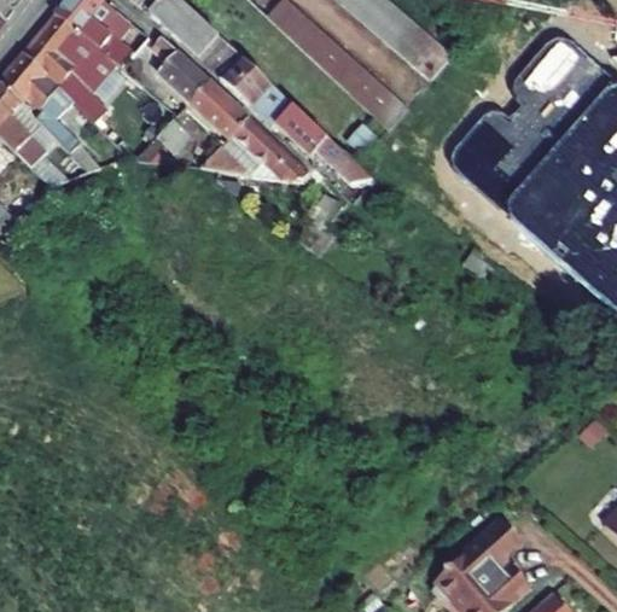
[(0,21),(4,18),(16,0),(0,0),(0,21)]
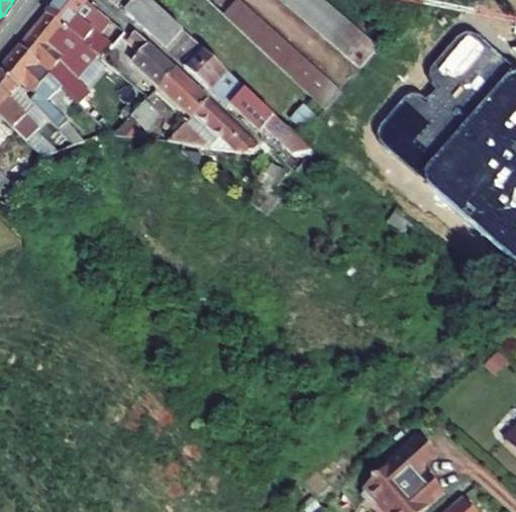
[(107,47),(124,29),(109,17),(99,31),(91,26),(94,22),(88,17),(97,7),(88,0),(54,0),(45,10),(64,25),(65,23),(84,39),(83,40),(97,53),(101,56),(107,47)]
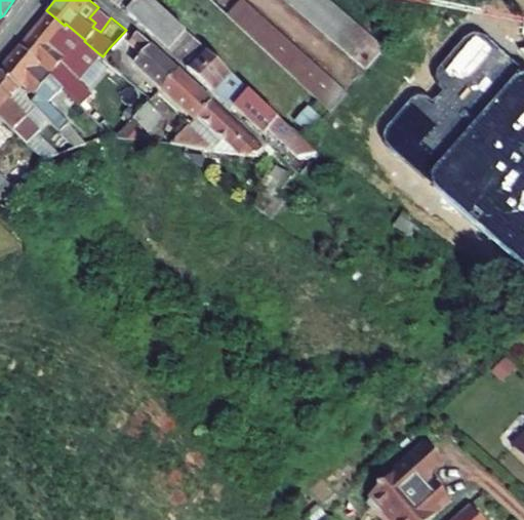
[(114,0),(125,9),(126,8),(133,0),(114,0)]
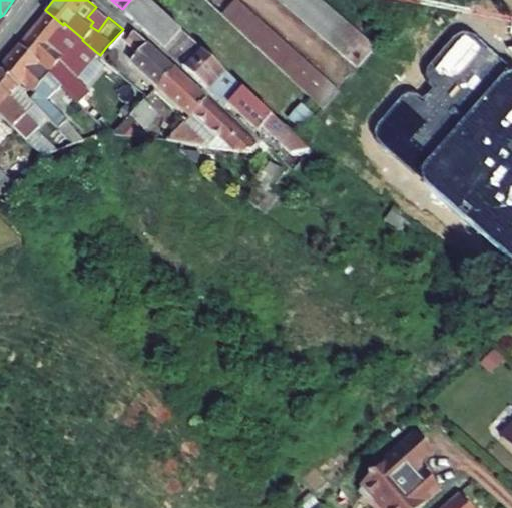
[(181,63),(200,45),(150,0),(130,0),(123,8),(181,63)]
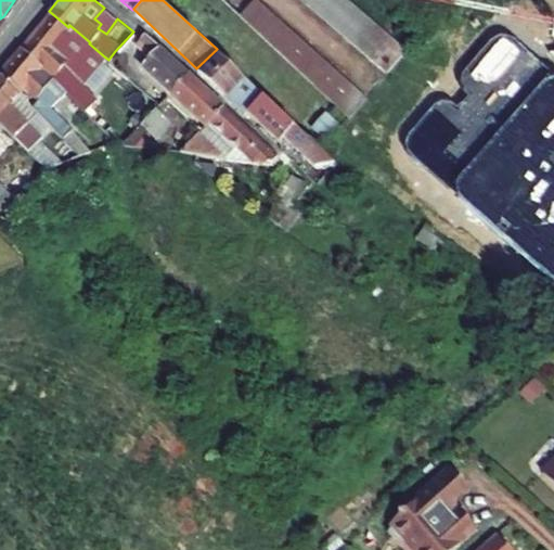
[(248,23),(265,4),(260,0),(248,0),(237,12),(248,23)]
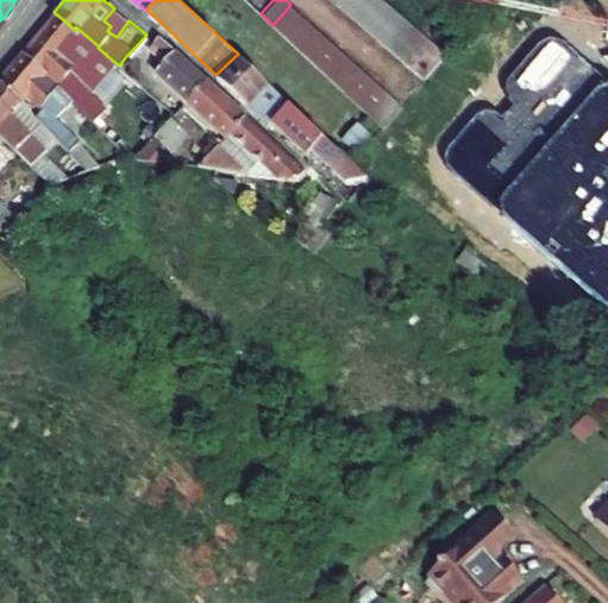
[(346,11),(356,0),(336,0),(346,11)]
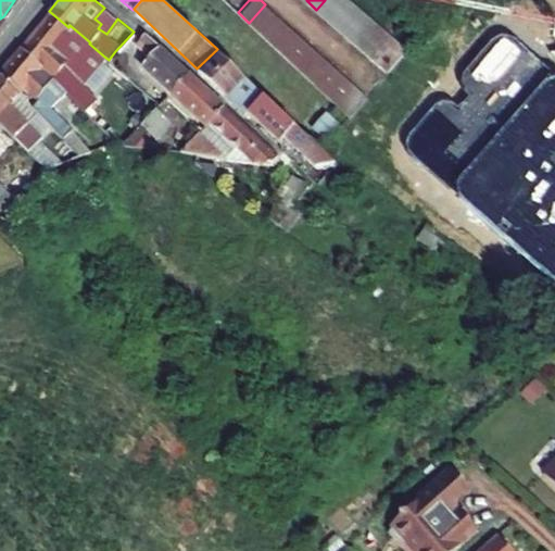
[(328,20),(344,0),(325,0),(316,10),(328,20)]
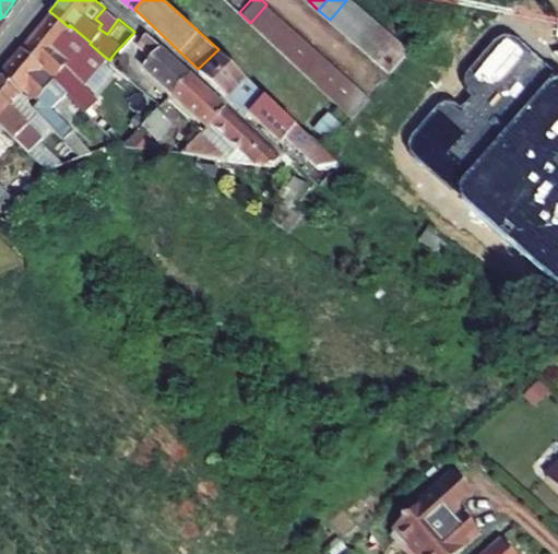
[(342,30),(361,7),(354,0),(346,0),(330,20),(342,30)]
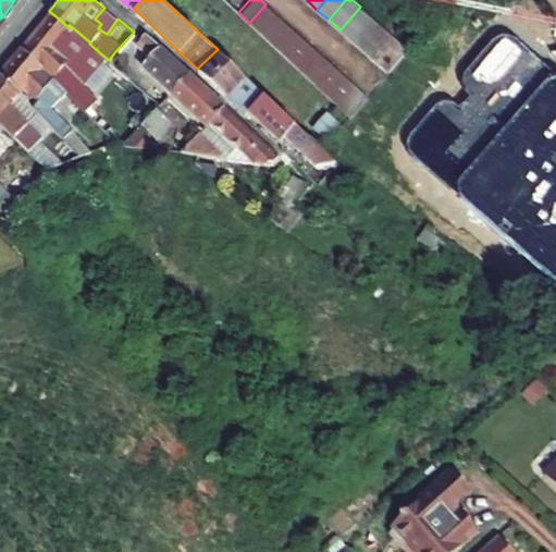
[(261,33),(278,14),(266,4),(249,23),(261,33)]
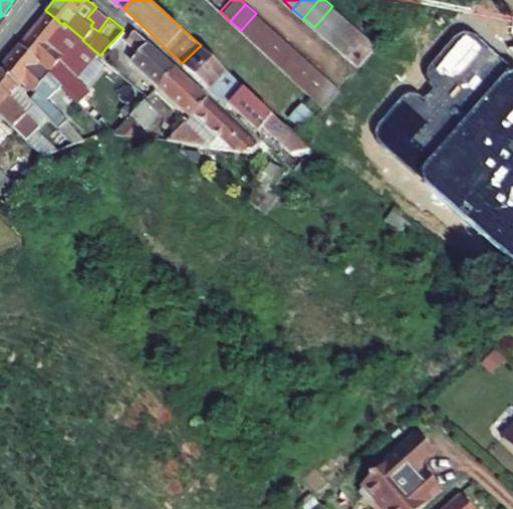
[(324,36),(342,15),(332,6),(314,27),(324,36)]
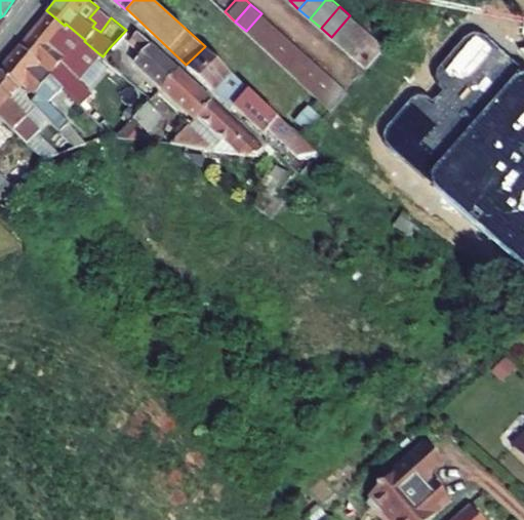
[(77,78),(92,60),(98,53),(84,41),(85,40),(66,24),(65,26),(46,10),(18,42),(49,72),(61,83),(79,103),(89,93),(90,92),(83,84),(77,78)]
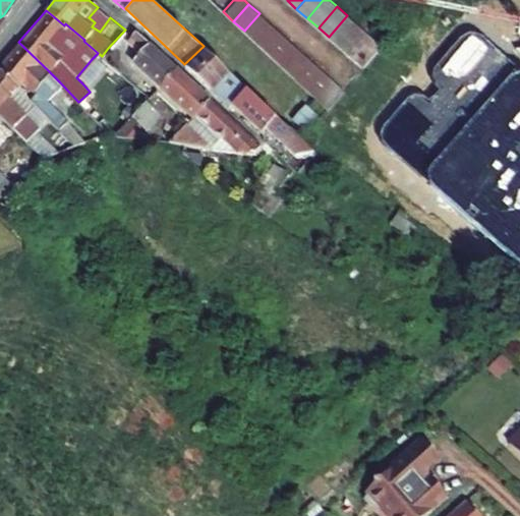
[(254,40),(270,23),(260,13),(244,31),(254,40)]
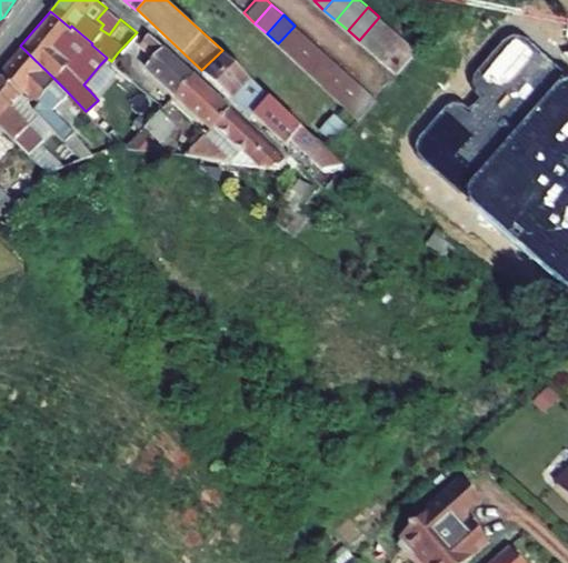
[(371,50),(391,27),(379,17),(359,40),(371,50)]
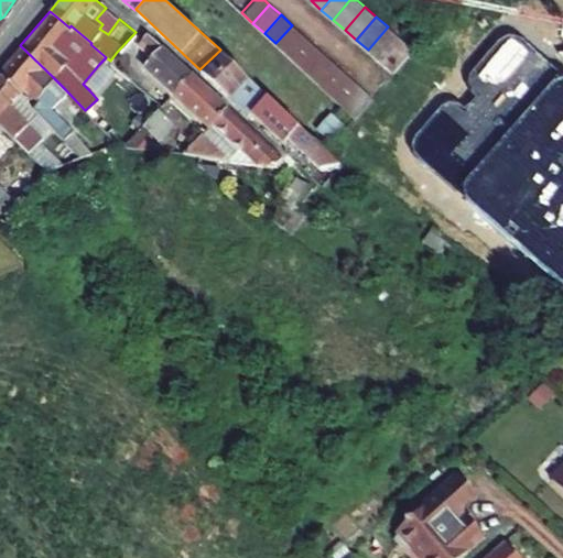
[(287,54),(303,35),(292,25),(275,43),(287,54)]
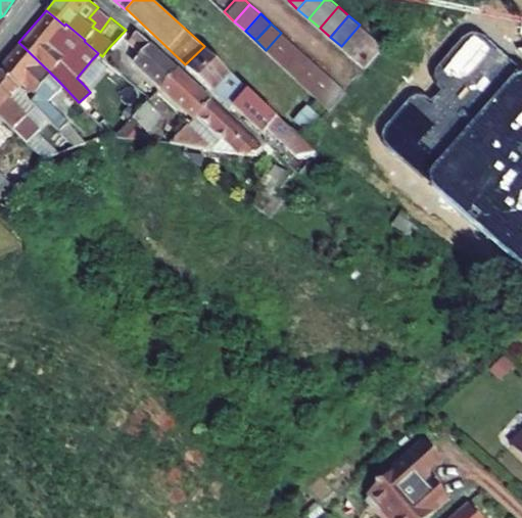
[(351,55),(371,35),(360,25),(341,46),(351,55)]
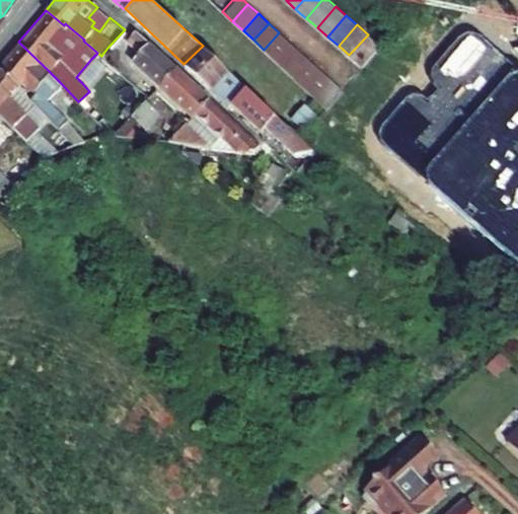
[(517,67),(472,26),(465,31),(462,32),(432,67),(432,78),(437,85),(434,93),(428,97),(422,92),(409,93),(379,126),(379,132),(380,139),(517,263),(517,67)]
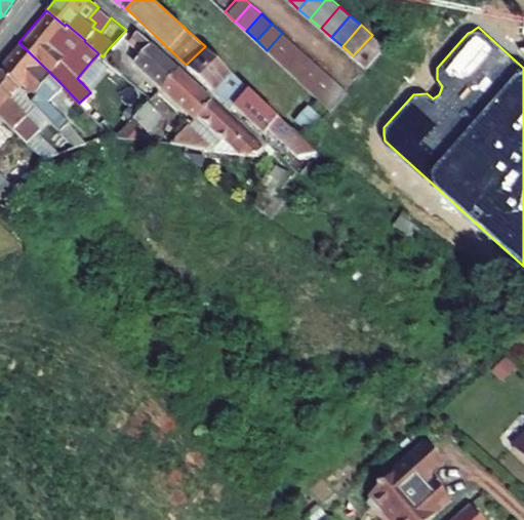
[(134,61),(161,85),(176,67),(177,66),(136,30),(128,39),(142,51),(134,61)]
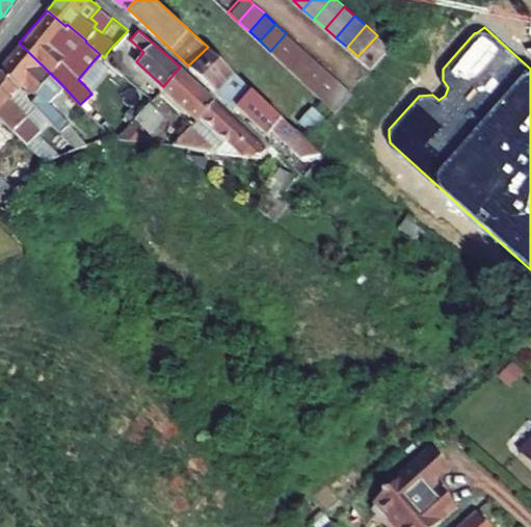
[(286,33),(270,51),(281,60),(297,43),(286,33)]
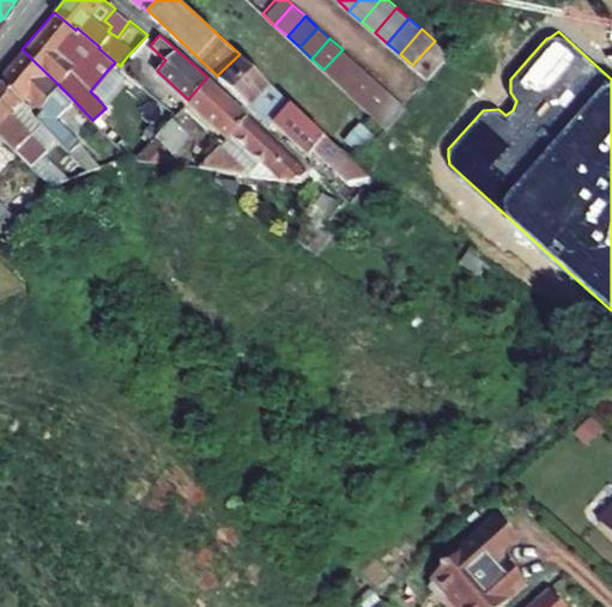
[(426,77),(448,52),(435,41),(412,65),(426,77)]
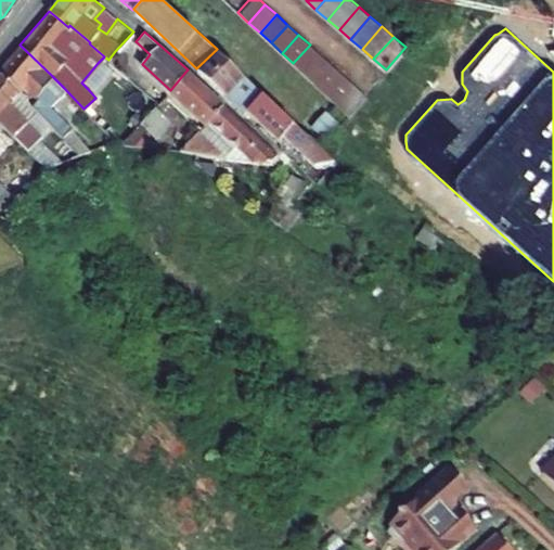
[(36,97),(30,104),(59,132),(66,125),(67,124),(48,104),(64,88),(52,76),(20,45),(2,65),(36,97)]
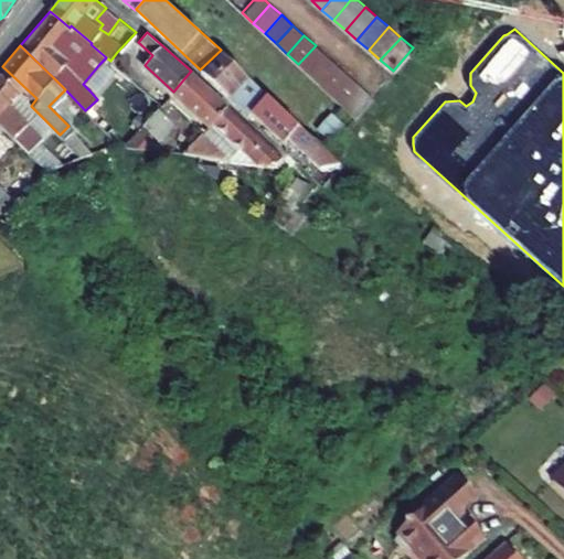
[(309,75),(327,56),(316,45),(298,64),(309,75)]
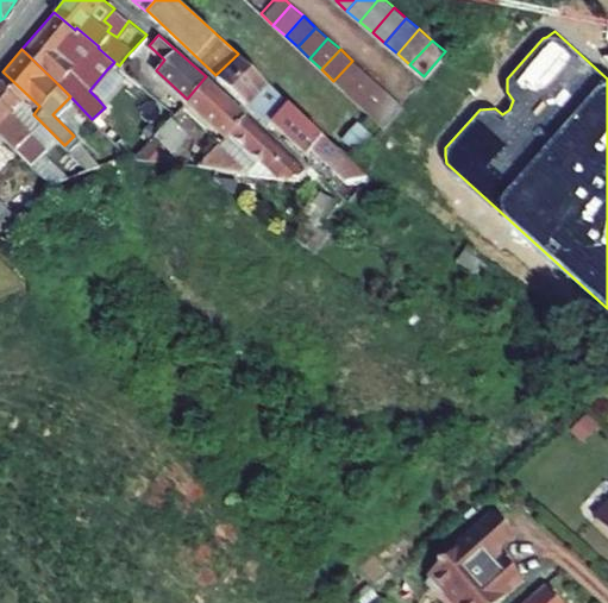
[(270,119),(287,101),(238,54),(215,75),(267,123),(270,119)]
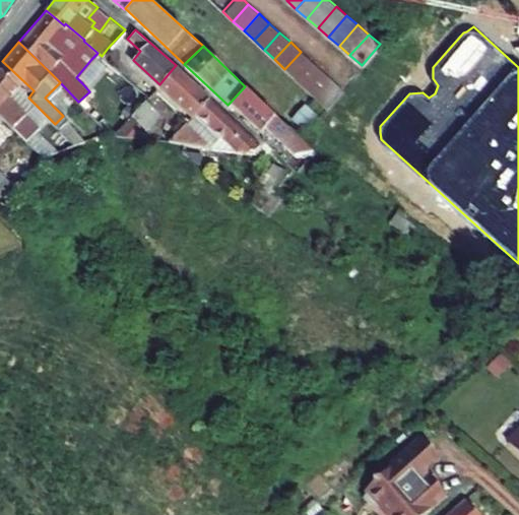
[(102,56),(118,70),(124,62),(108,48),(102,56)]
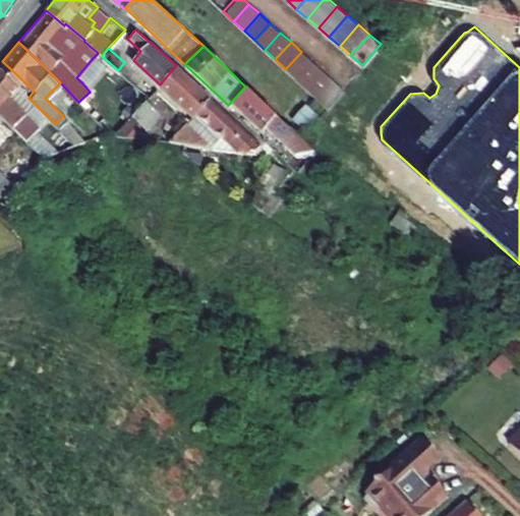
[(285,69),(295,78),(311,61),(301,52),(285,69)]
